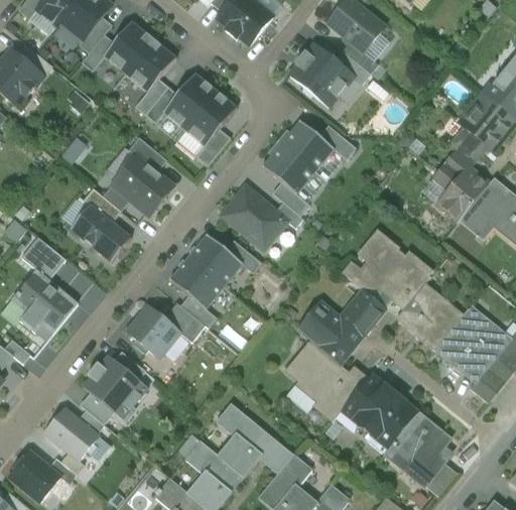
[(25,0),(18,9),(29,18),(37,9),(37,8),(43,0),(25,0)]
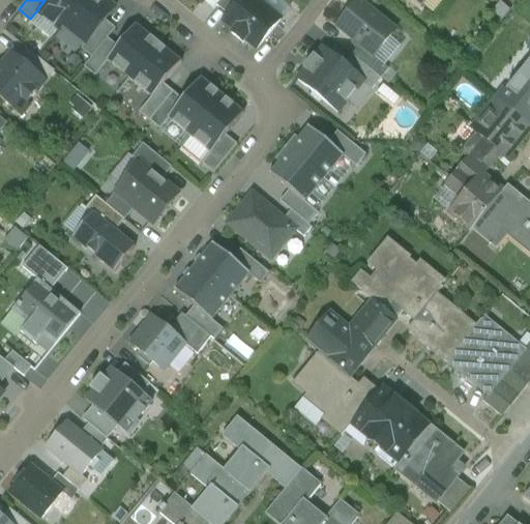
[(45,0),(38,8),(38,9),(59,26),(63,21),(80,0),(45,0)]
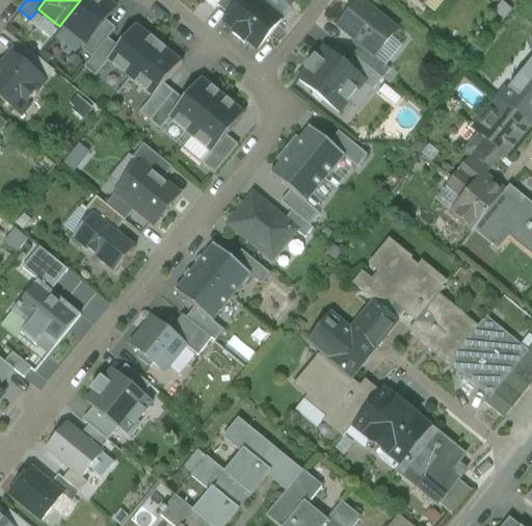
[(116,5),(110,0),(80,0),(63,21),(87,41),(116,5)]
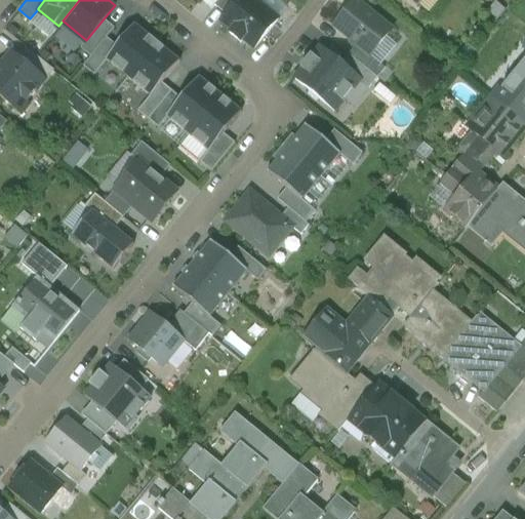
[(243,36),(254,45),(278,15),(258,0),(235,0),(220,17),(232,27),(229,30),(240,39),(243,36)]
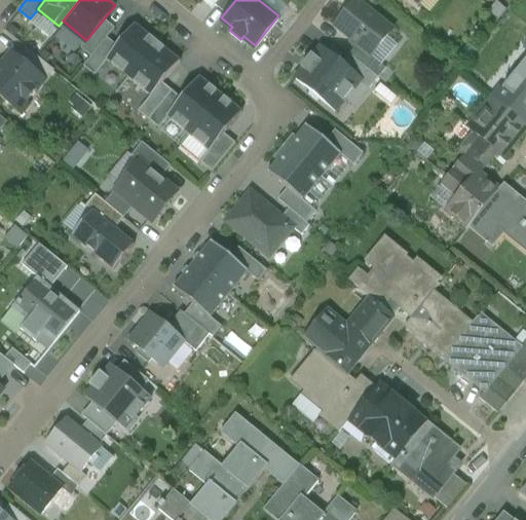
[(391,26),(360,0),(353,0),(335,23),(357,41),(371,52),(391,26)]
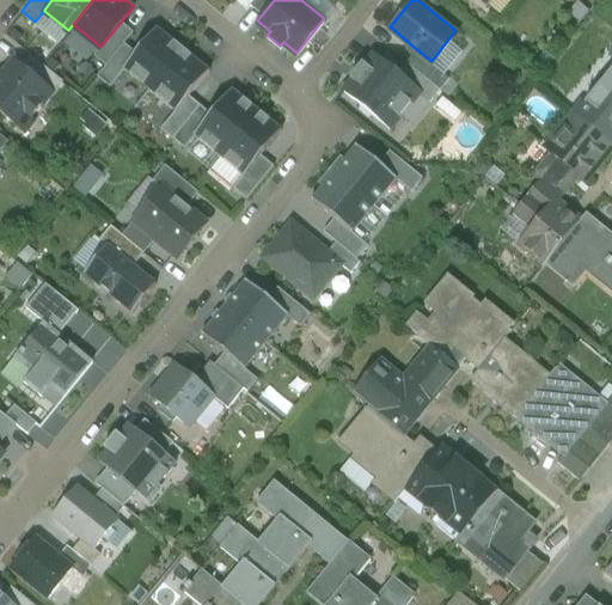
[(148,86),(182,46),(155,24),(123,65),(148,86)]
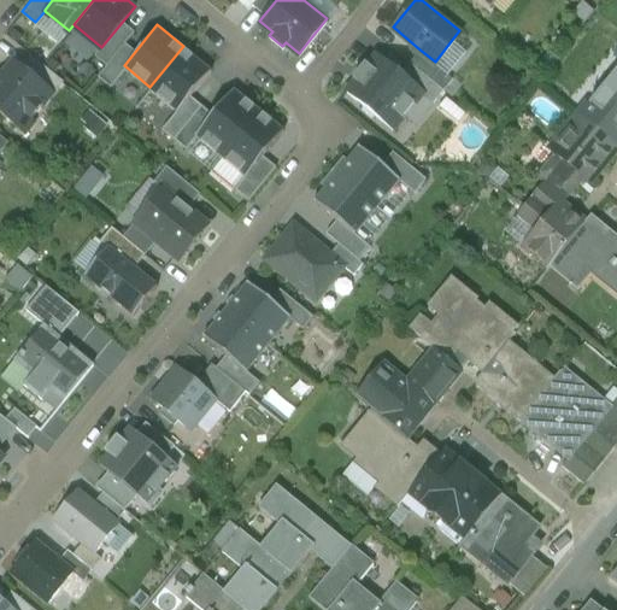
[(150,87),(178,110),(211,68),(183,46),(150,87)]
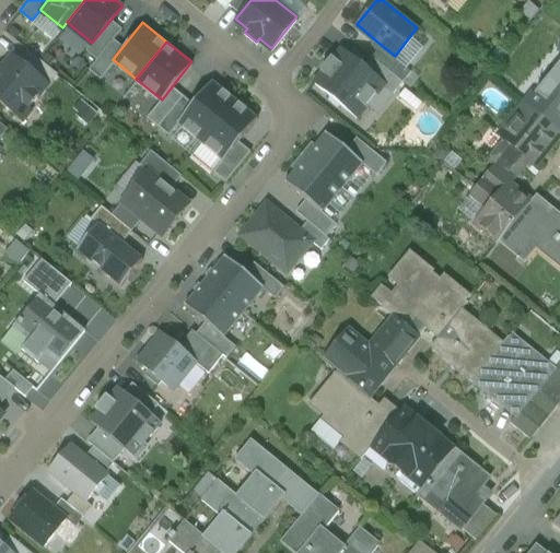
[(395,56),(380,44),(372,54),(403,79),(410,68),(395,56)]
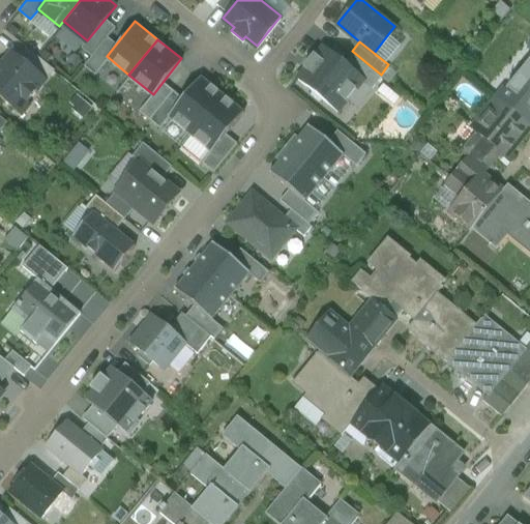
[(55,67),(26,44),(18,54),(45,77),(46,79),(55,67)]
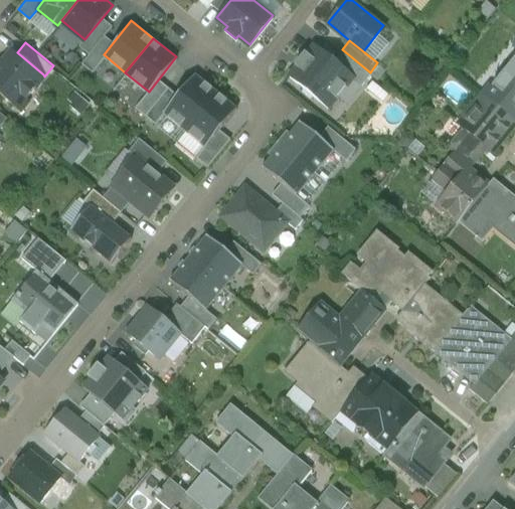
[(315,42),(307,52),(305,50),(295,62),(297,64),(289,73),(327,106),(352,75),(353,74),(334,58),(315,42)]
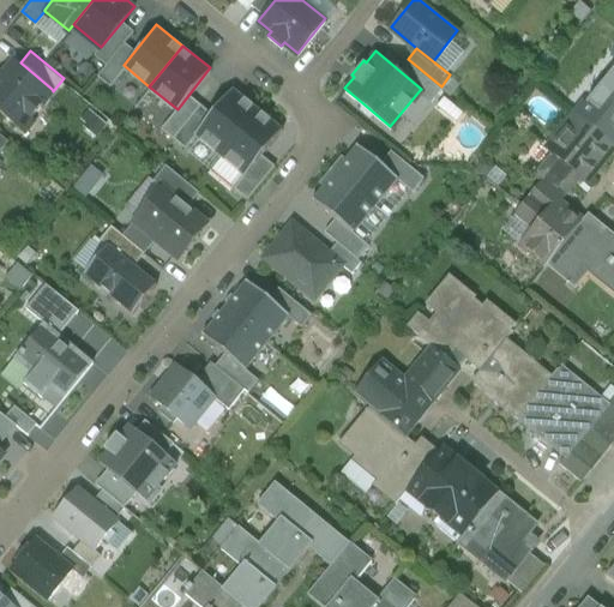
[(20,62),(14,58),(0,74),(0,108),(18,124),(29,112),(31,114),(42,101),(52,89),(20,62)]
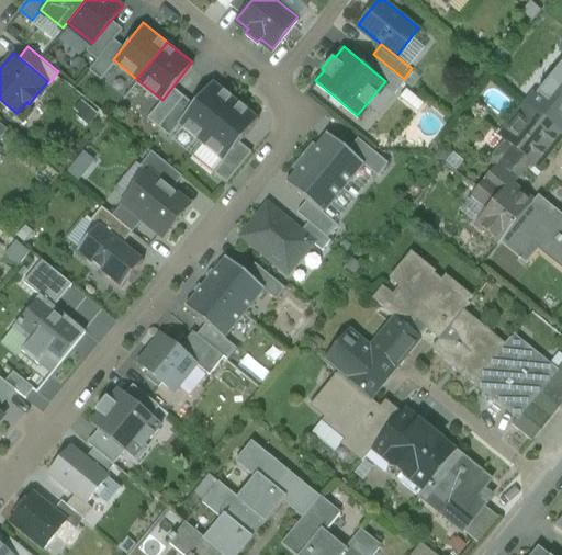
[(404,79),(373,54),(364,64),(385,81),(384,82),(394,90),(404,79)]
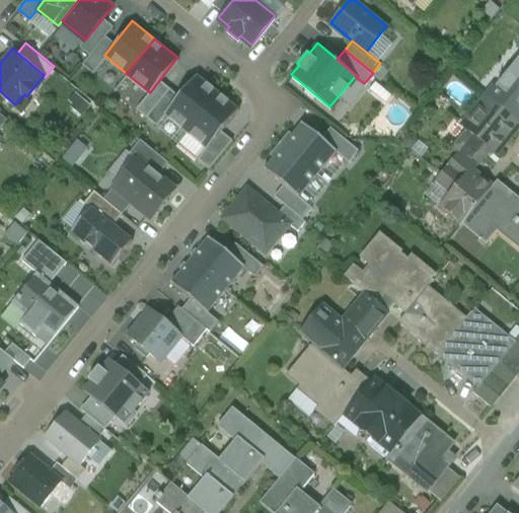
[(518,55),(487,94),(518,120),(518,119),(518,55)]
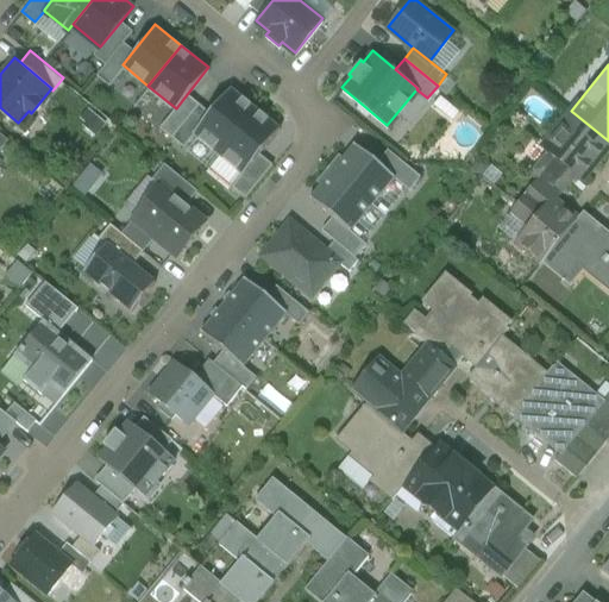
[(217,152),(255,106),(231,86),(192,132),(217,152)]
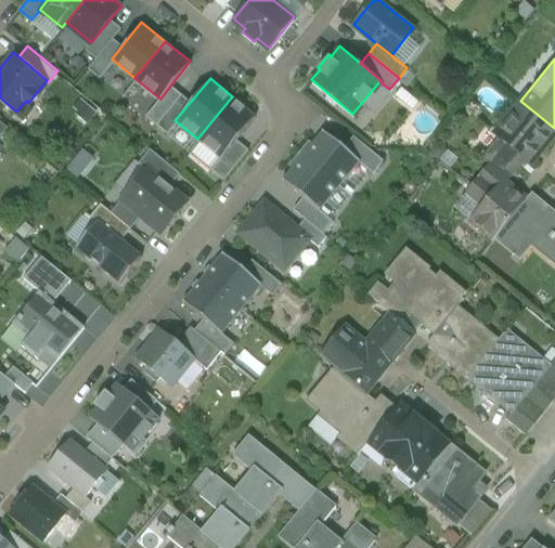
[(197,139),(220,157),(254,114),(232,96),(197,139)]
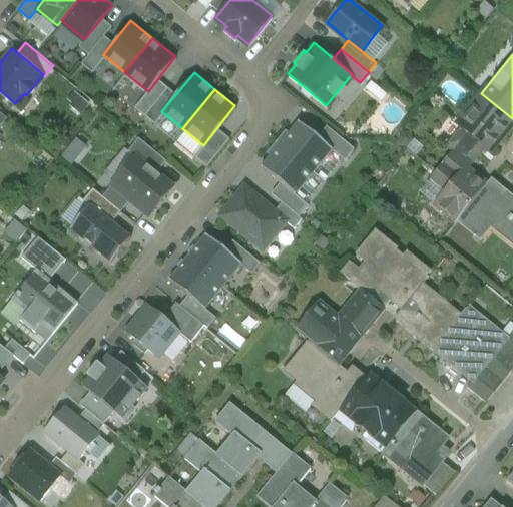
[(512,118),(481,93),(481,94),(461,119),(462,126),(483,144),(488,148),(512,118)]
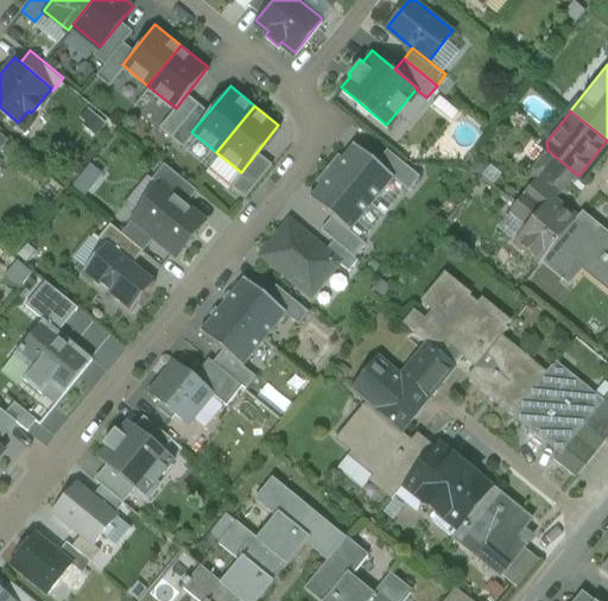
[(331,169),(371,201),(394,174),(354,140),(331,169)]
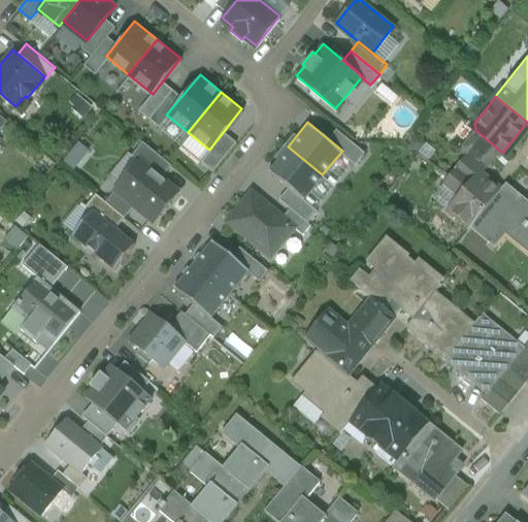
[(497,149),(475,130),(461,149),(465,152),(466,152),(483,166),(497,149)]
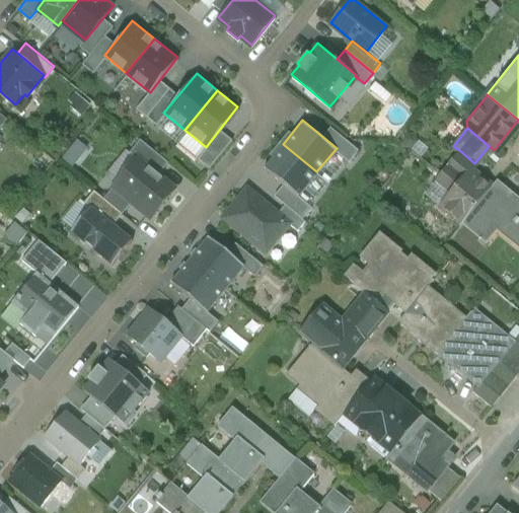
[(264,166),(298,195),(316,171),(283,144),(264,166)]
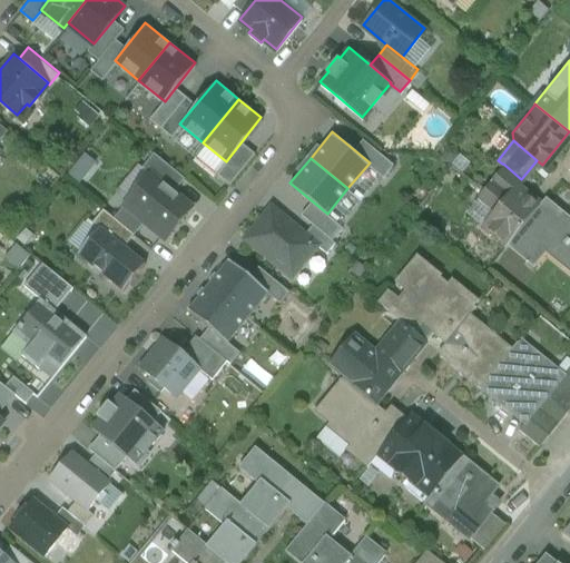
[(521,179),(503,164),(502,164),(489,180),(490,180),(478,194),(495,209),(487,219),(488,226),(508,243),(540,204),(517,185),(521,179)]
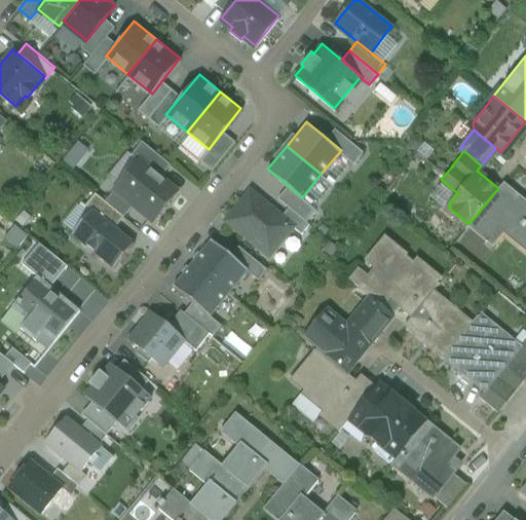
[(115,187),(153,218),(177,188),(139,157),(115,187)]
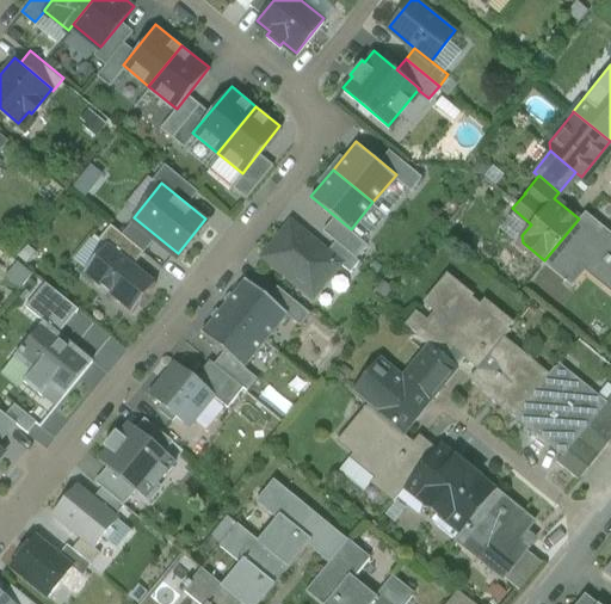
[(610,234),(584,213),(579,219),(544,260),(565,278),(584,256),(610,278),(610,281),(609,284),(610,287),(610,234)]
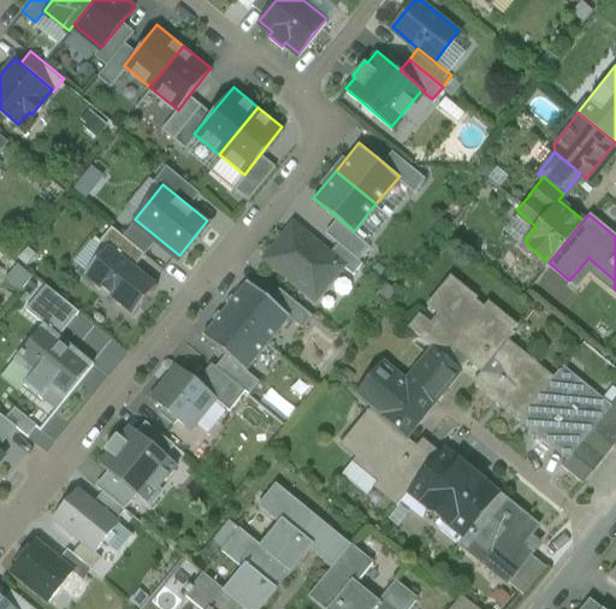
[(266,255),(314,295),(342,261),(292,222),(266,255)]
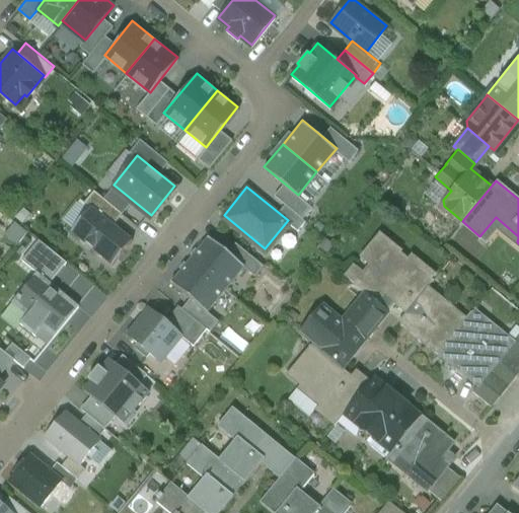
[(122,211),(94,188),(84,200),(90,205),(91,204),(114,222),(122,211)]
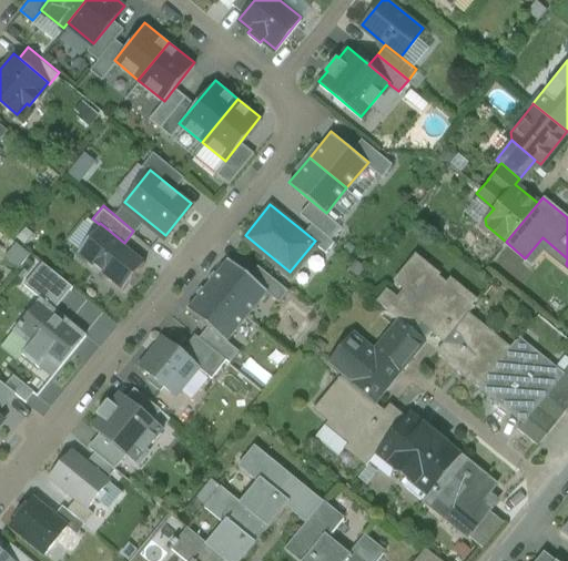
[(124,243),(100,223),(99,224),(78,251),(122,287),(144,259),(124,243)]
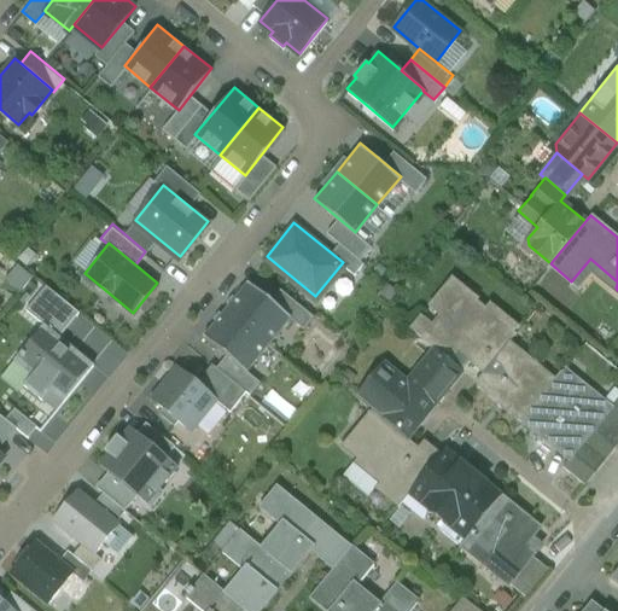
[(226,308),(268,342),(290,315),(248,279),(226,308)]
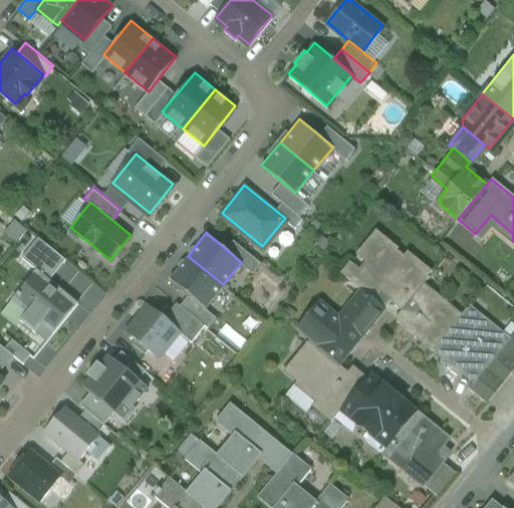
[(401,261),(391,252),(393,249),(374,234),(358,255),(366,261),(351,279),(363,289),(373,297),(373,296),(379,289),(402,307),(421,283),(427,276),(404,258),(401,261)]
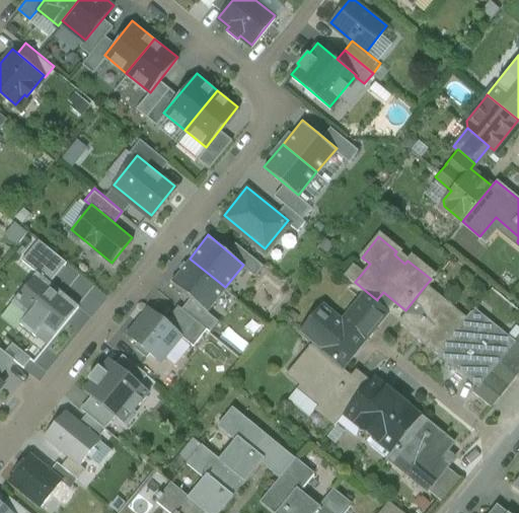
[(66,260),(39,237),(21,258),(36,270),(50,280),(66,260)]
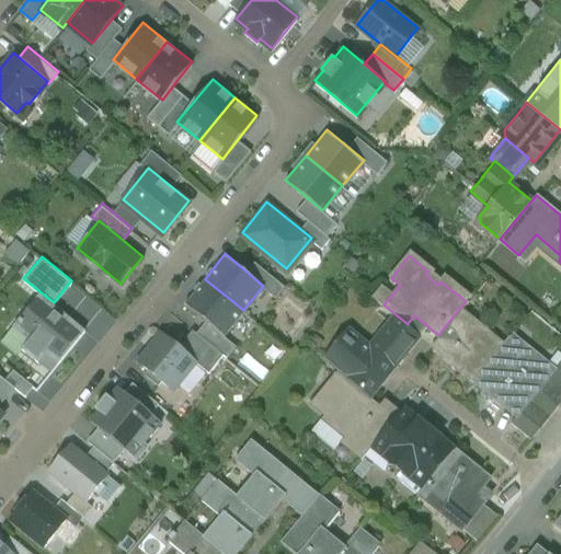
[(184,302),(224,335),(243,310),(205,279),(184,302)]
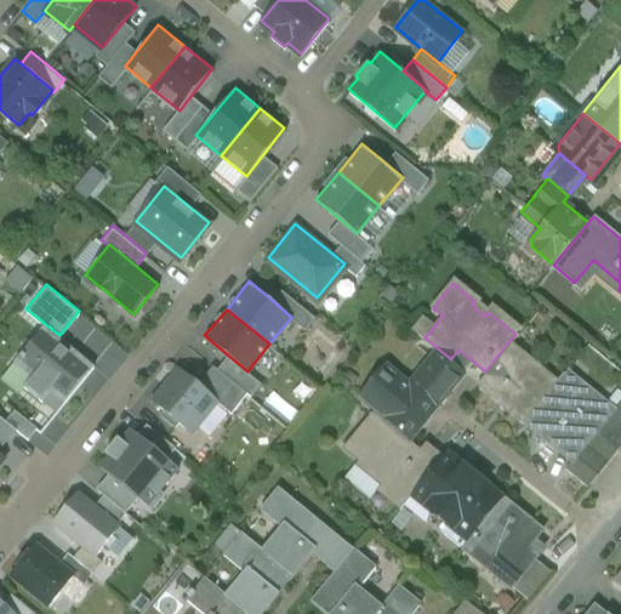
[(60,335),(44,323),(15,359),(32,374),(23,384),(41,398),(50,388),(64,401),(93,363),(60,335)]
